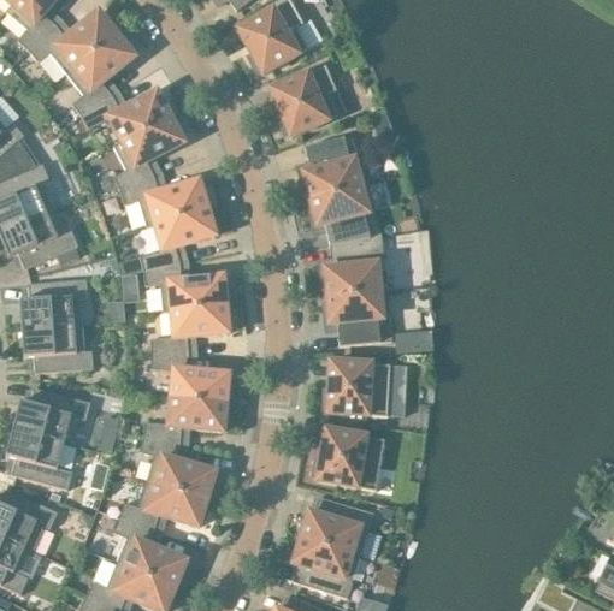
[(7,0),(12,4),(6,11),(7,11),(17,0),(7,0)]
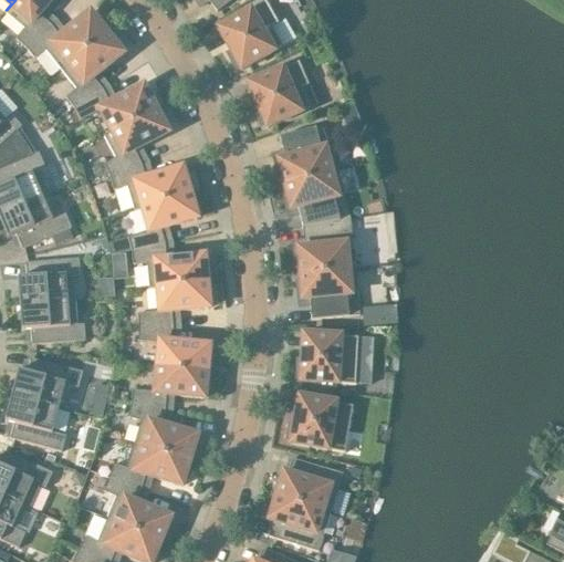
[(52,22),(40,12),(50,0),(16,0),(7,10),(25,27),(17,37),(28,45),(52,22)]
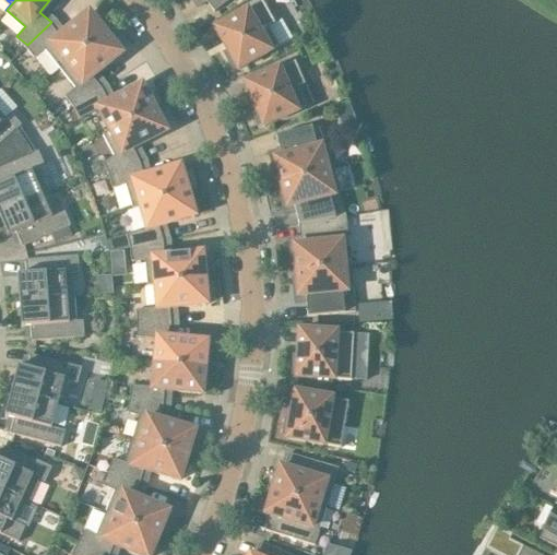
[(208,0),(215,9),(226,0),(208,0)]
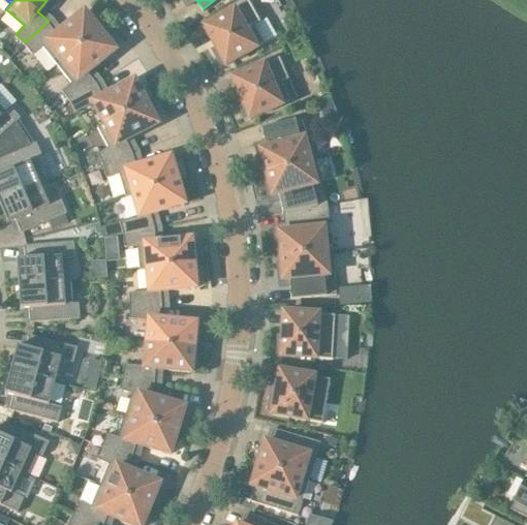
[(266,40),(255,23),(260,19),(250,0),(247,0),(204,24),(216,45),(213,48),(221,62),(224,60),(226,63),(266,40)]
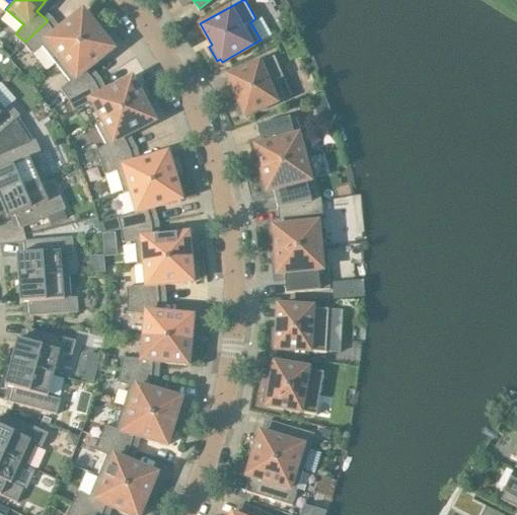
[(100,26),(90,14),(88,16),(83,10),(56,31),(48,20),(25,42),(32,52),(43,44),(57,62),(100,26)]
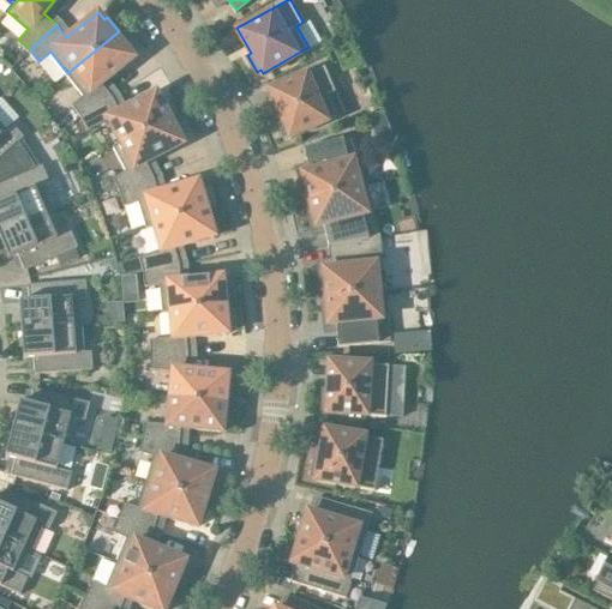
[(113,95),(102,82),(135,56),(127,48),(131,46),(119,31),(67,73),(84,94),(72,103),(82,115),(113,95)]
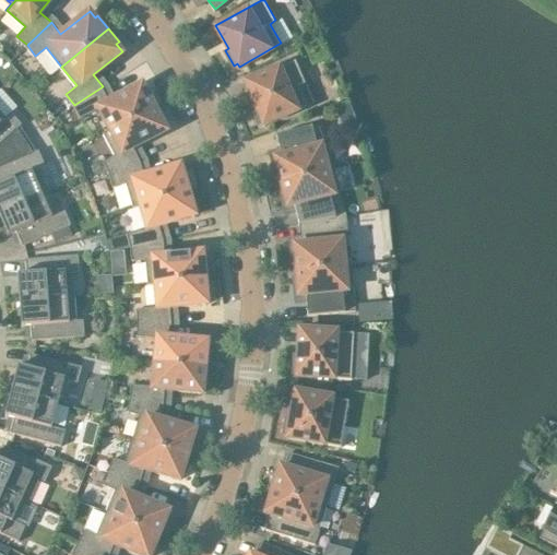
[(306,81),(296,58),(246,80),(256,104),(252,105),(259,121),(262,120),(264,124),(308,105),(315,102),(306,81)]
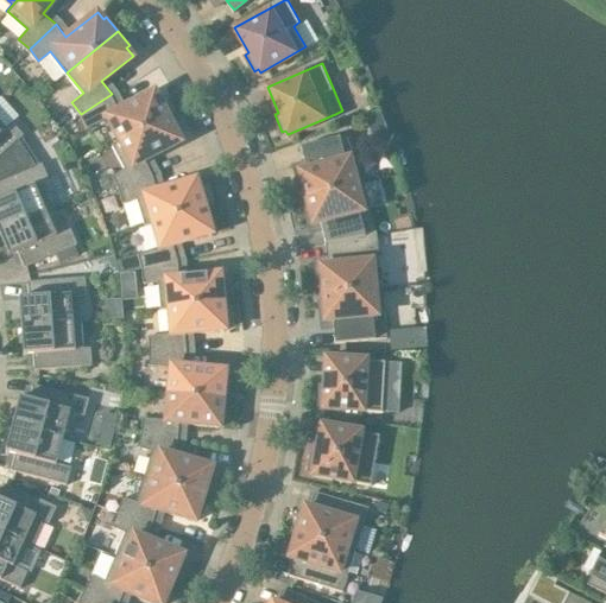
[(171,113),(163,97),(159,99),(156,90),(119,108),(112,94),(81,114),(88,127),(108,116),(120,139),(112,143),(113,144),(171,113)]
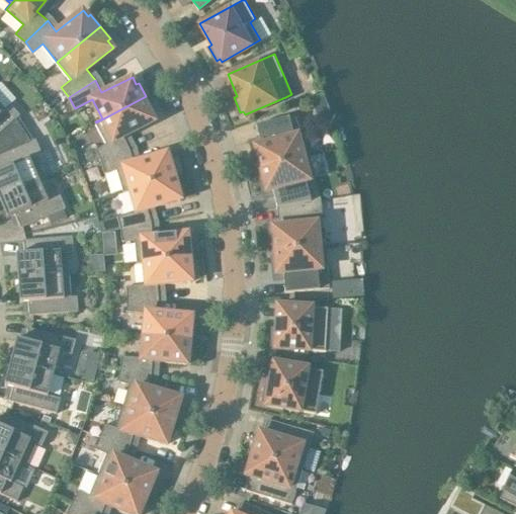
[(131,148),(123,135),(154,119),(151,111),(153,110),(146,96),(96,122),(106,143),(95,148),(101,159),(131,148)]
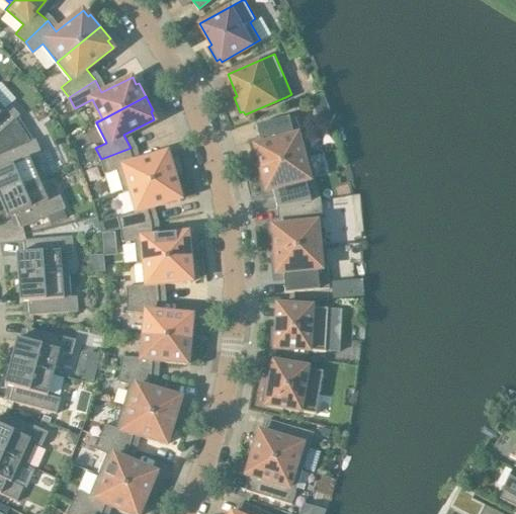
[(0,100),(0,143),(23,129),(16,117),(20,113),(10,102),(6,106),(0,100)]
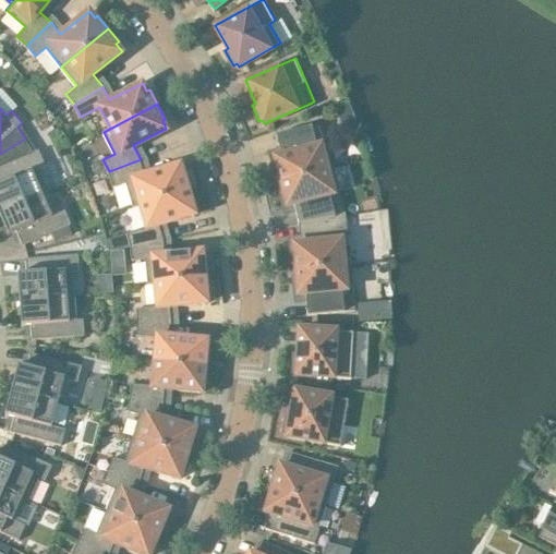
[(334,166),(322,121),(276,133),(281,154),(272,156),(276,173),(279,172),(281,180),(334,166)]
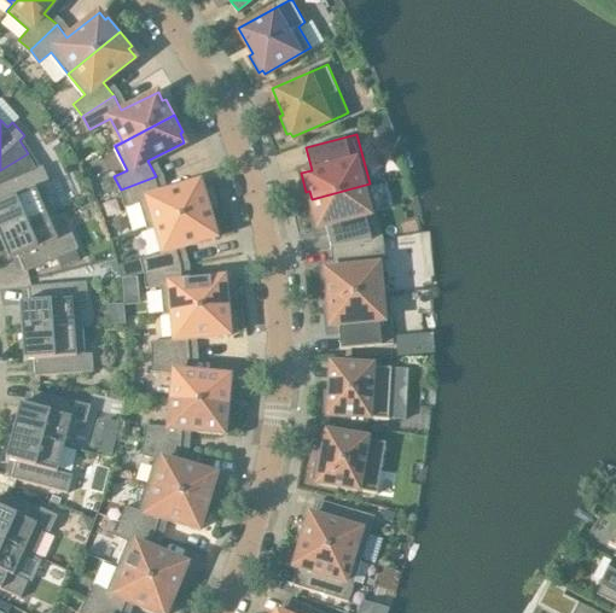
[(0,231),(47,211),(47,212),(54,209),(44,184),(51,181),(44,164),(36,167),(28,153),(0,170),(0,231)]
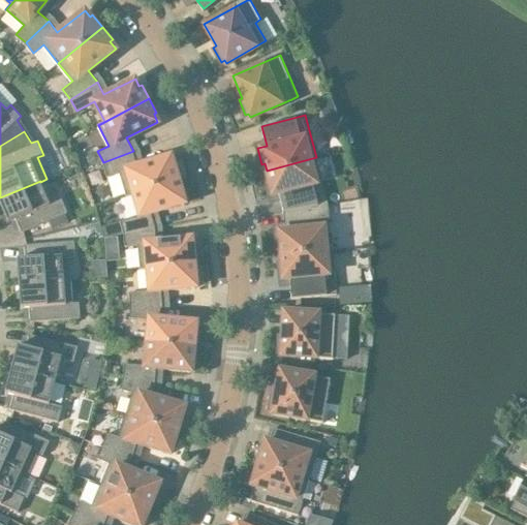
[(181,177),(176,162),(174,163),(171,155),(137,164),(133,151),(103,162),(107,175),(119,172),(126,193),(181,177)]
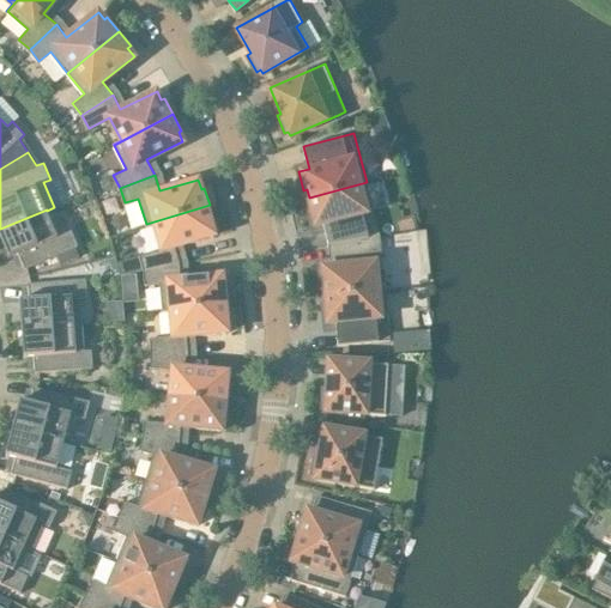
[(380,233),(367,182),(309,198),(310,205),(307,206),(312,225),(324,222),(328,243),(380,233)]
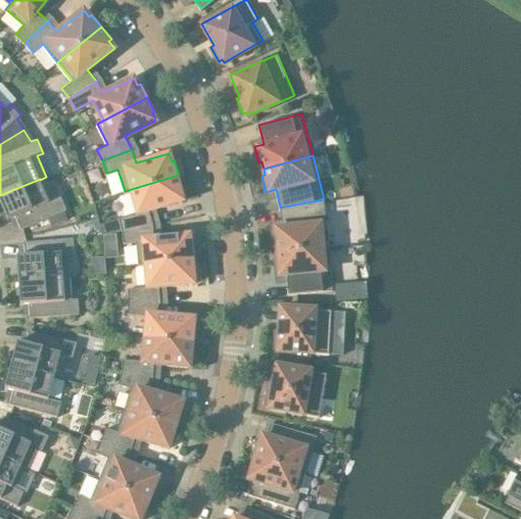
[(153,223),(149,209),(183,199),(180,191),(183,190),(179,175),(125,191),(125,192),(132,190),(138,211),(119,217),(123,229),(153,223)]
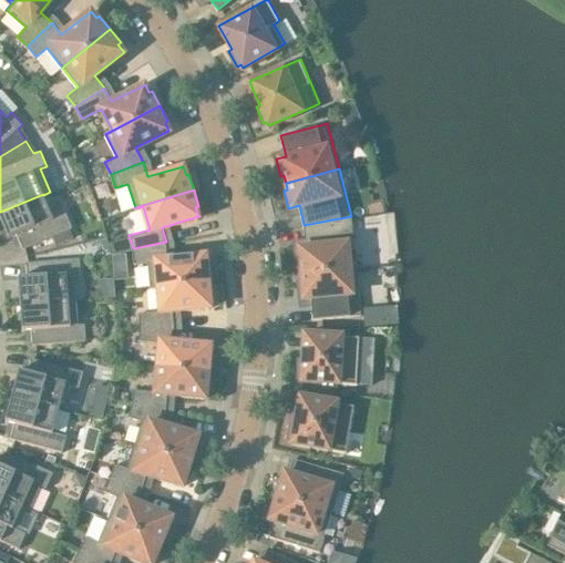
[(43,195),(43,194),(0,212),(0,214),(9,235),(8,235),(9,237),(18,234),(23,247),(72,226),(65,211),(52,217),(43,195)]
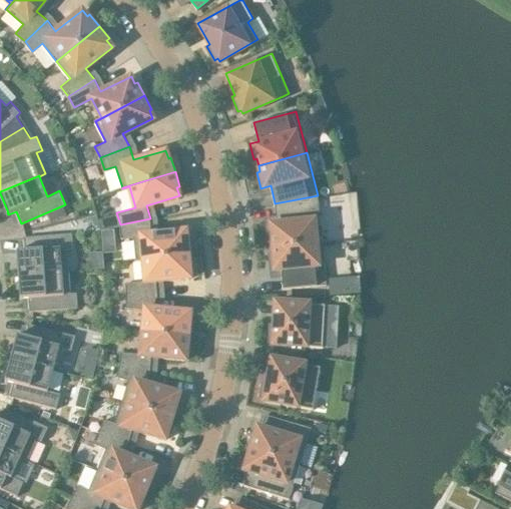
[(323,240),(323,239),(316,240),(314,221),(321,220),(318,195),(275,203),(277,222),(267,223),(269,239),(272,239),(273,245),(323,240)]
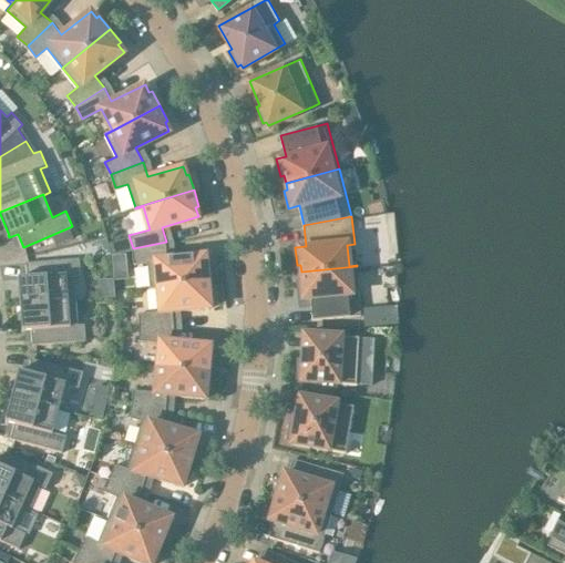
[(121,241),(111,243),(114,253),(123,249),(121,241)]
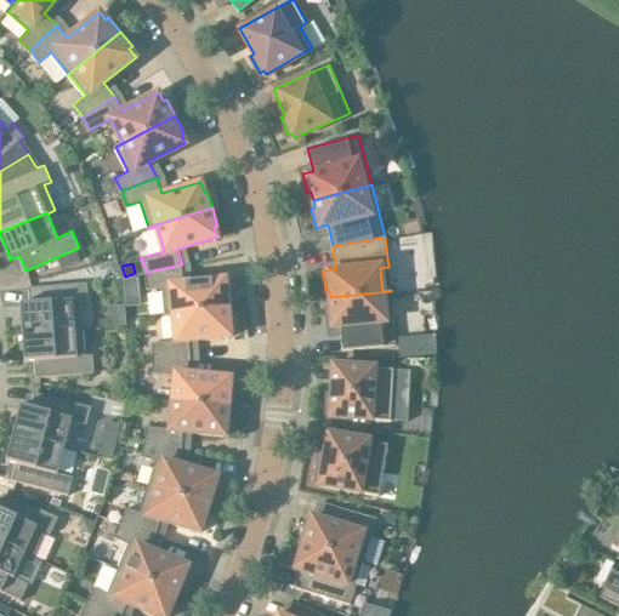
[(231,306),(230,287),(226,287),(225,278),(183,281),(182,264),(146,272),(147,287),(162,285),(164,313),(231,306)]
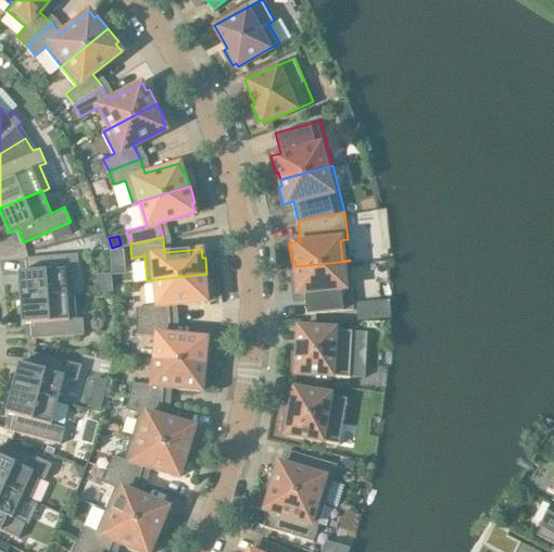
[(75,292),(73,268),(79,268),(78,252),(26,255),(27,271),(17,272),(17,274),(20,274),(21,296),(20,296),(20,297),(75,292)]
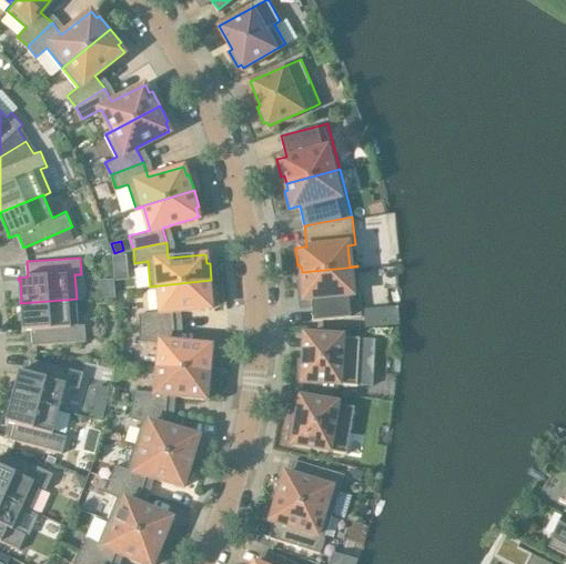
[(302,272),(303,280),(299,280),(301,298),(312,296),(313,319),(362,314),(357,267),(302,272)]
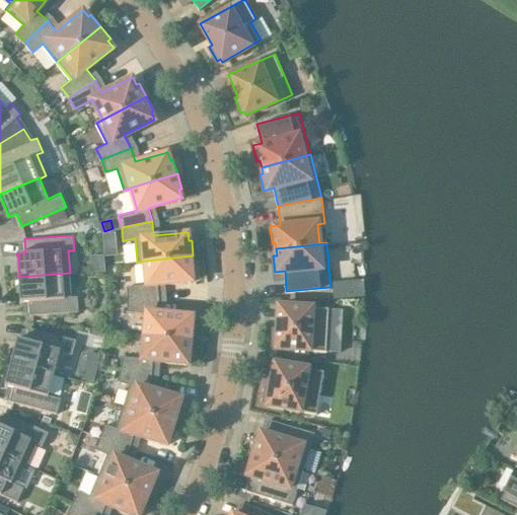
[(159,297),(158,283),(193,280),(192,272),(195,272),(193,255),(137,262),(138,262),(145,262),(147,283),(127,285),(128,297),(159,297)]
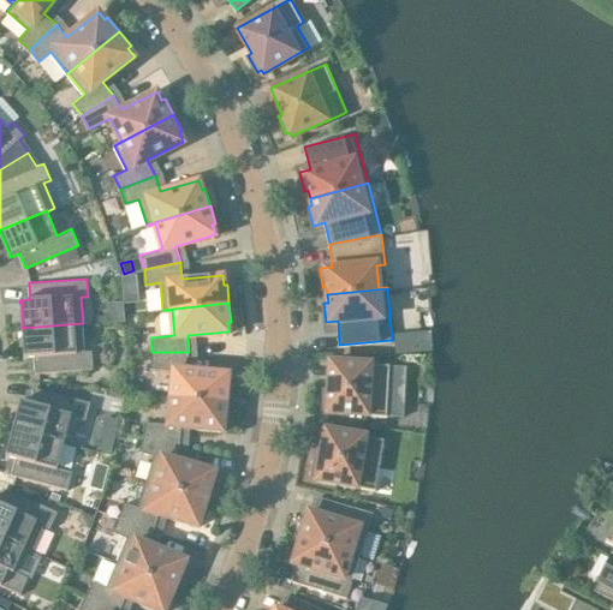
[(94,368),(93,350),(84,350),(83,323),(22,328),(22,329),(24,329),(25,354),(24,354),(24,357),(35,356),(36,372),(94,368)]
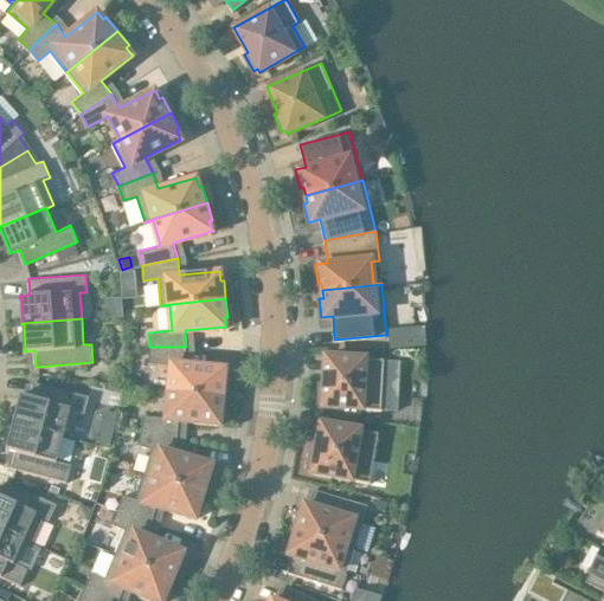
[(400,329),(391,329),(392,341),(402,341),(400,329)]
